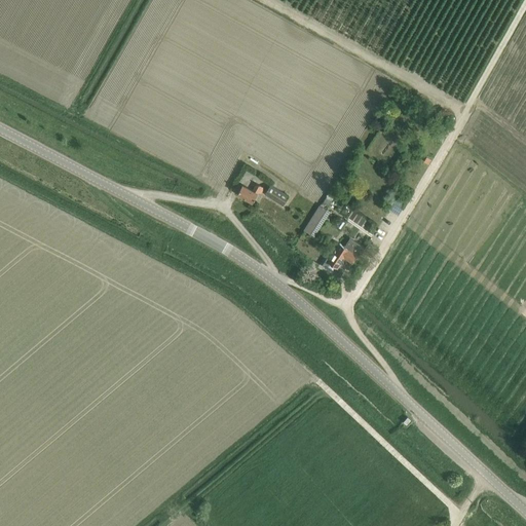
[(261,193),(265,187),(257,182),(253,188),(242,183),(237,194),(252,202),(258,191),(261,193)]
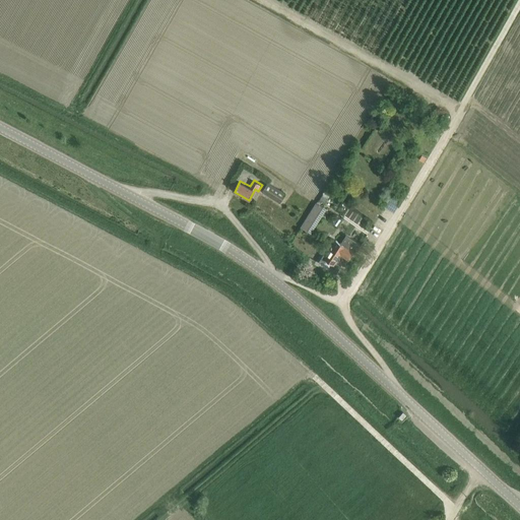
[(279,202),(285,194),(267,182),(261,191),(279,202)]
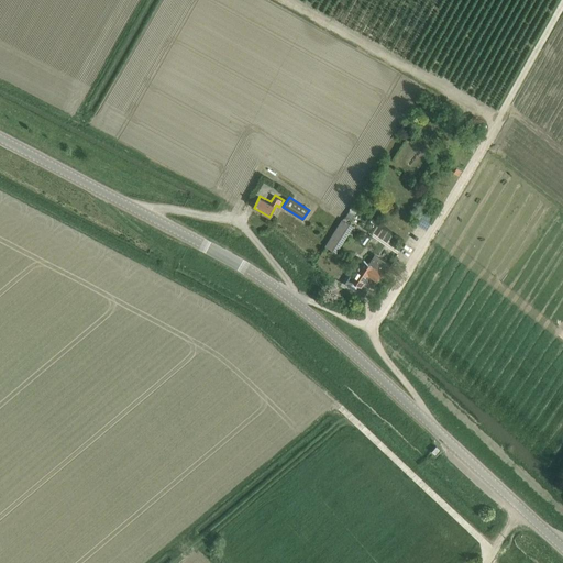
[(337,227),(343,216),(322,202),(316,212),(327,220),(322,227),(331,233),(335,225),(337,227)]
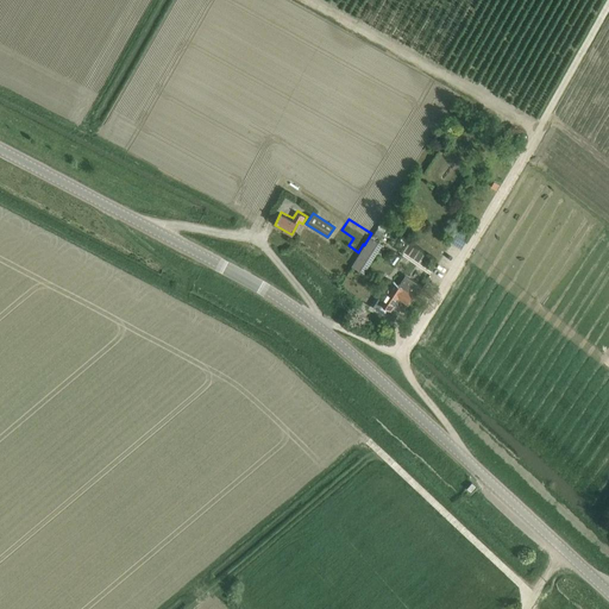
[(377,239),(385,227),(380,224),(371,236),(377,239)]
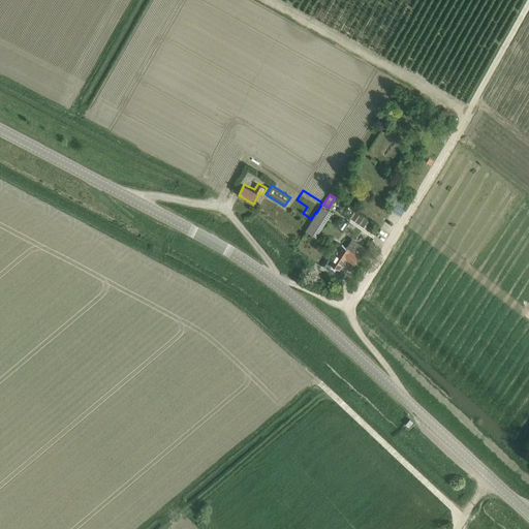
[(400,214),(402,210),(393,205),(391,209),(400,214)]
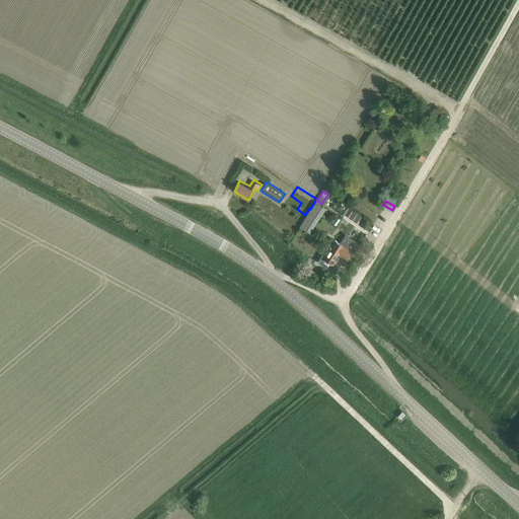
[(306,230),(321,206),(315,202),(299,226),(306,230)]
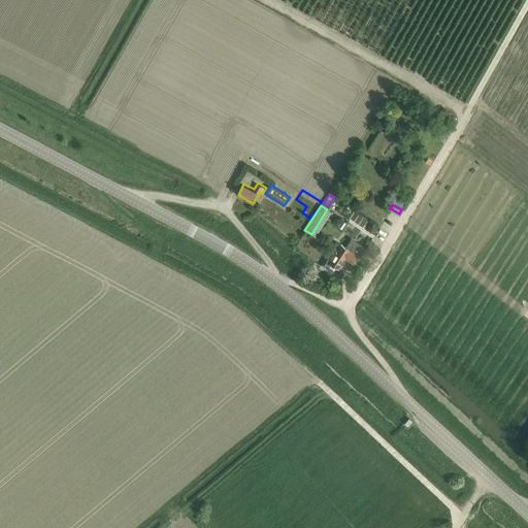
[(365,248),(351,238),(344,248),(340,244),(329,260),(327,259),(323,266),(339,277),(345,270),(339,266),(344,258),(352,263),(357,255),(360,257),(364,252),(366,248),(365,248)]
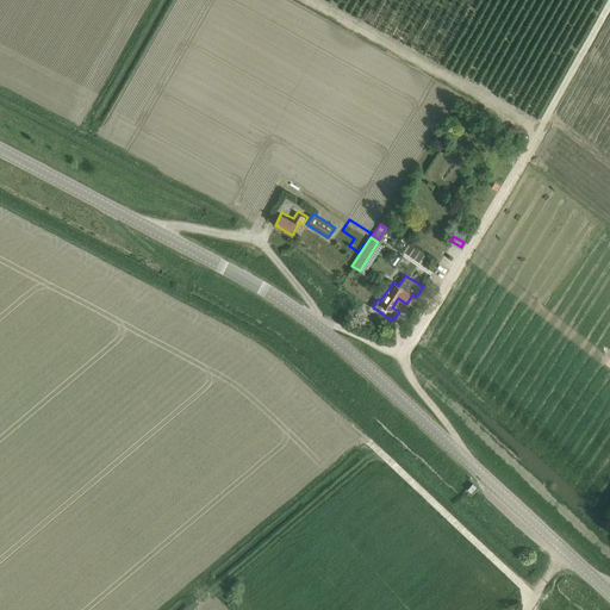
[(423,286),(421,291),(429,297),(435,287),(425,280),(422,286),(423,286)]
